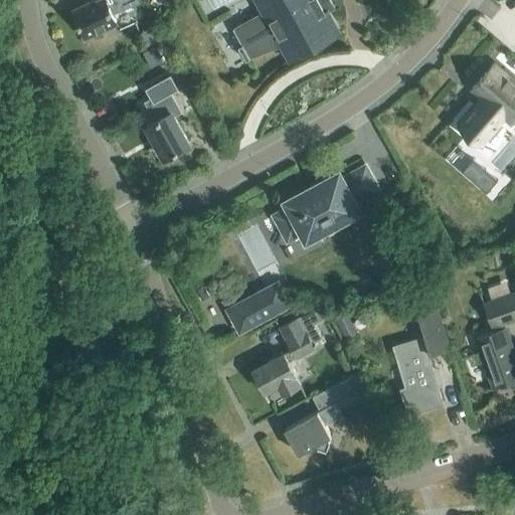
[(138,0),(95,0),(91,0),(71,9),(84,39),(102,31),(103,34),(115,29),(114,26),(118,25),(113,15),(140,3),(138,0)]
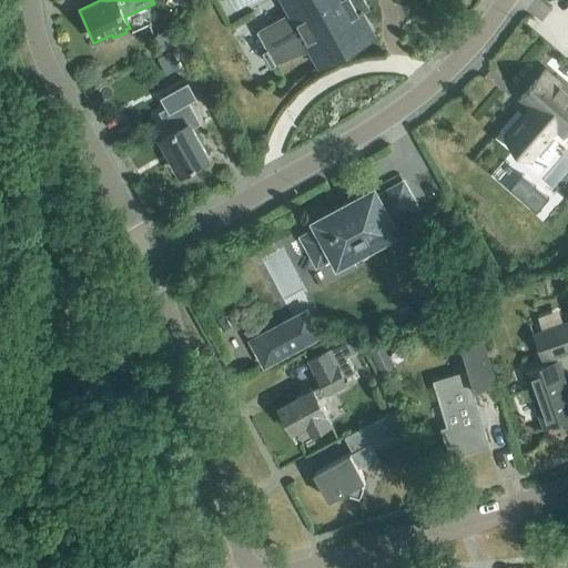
[(363,10),(367,8),(363,0),(285,0),(293,13),(257,33),(275,66),(308,52),(318,70),(377,36),(363,10)]
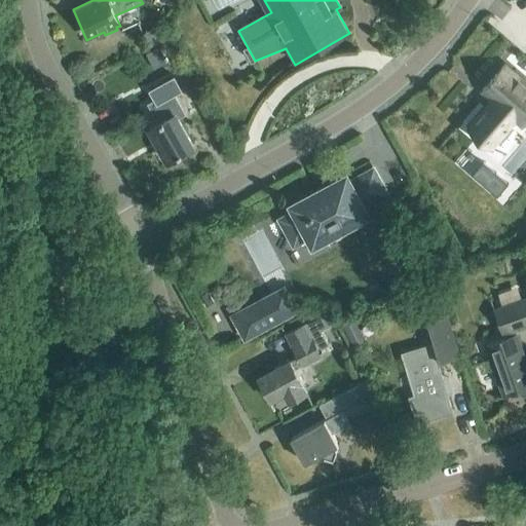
[(155,27),(141,34),(147,46),(161,39),(155,27)]
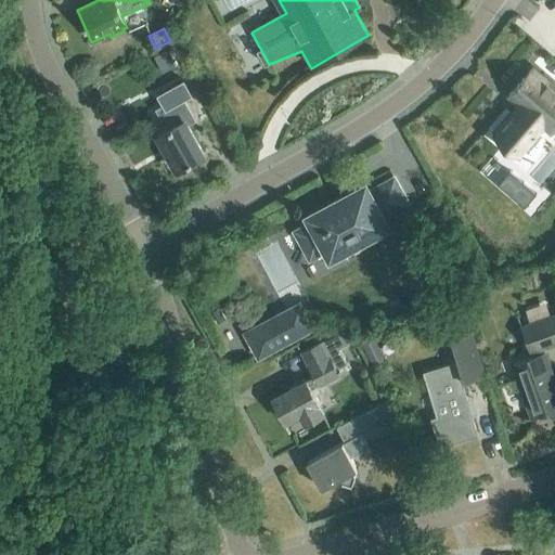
[(159,72),(172,65),(165,50),(152,56),(159,72)]
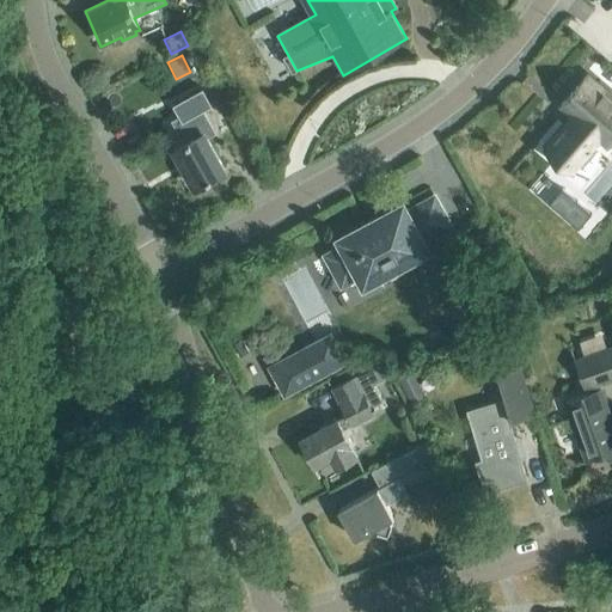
[(558,164),(568,152),(580,163),(599,140),(607,147),(611,141),(611,98),(586,77),(561,106),(574,118),(545,152),(558,164)]
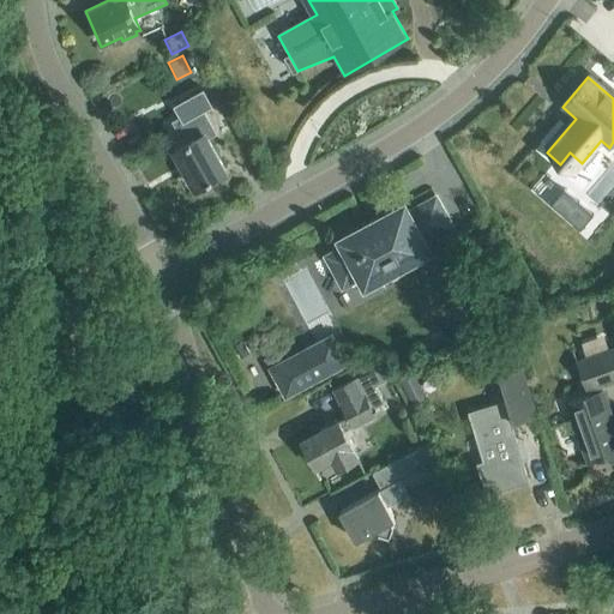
[(203,89),(174,106),(181,121),(179,124),(188,142),(174,150),(196,188),(199,187),(202,188),(210,184),(210,181),(226,173),(205,136),(211,132),(200,114),(214,107),(203,89)]
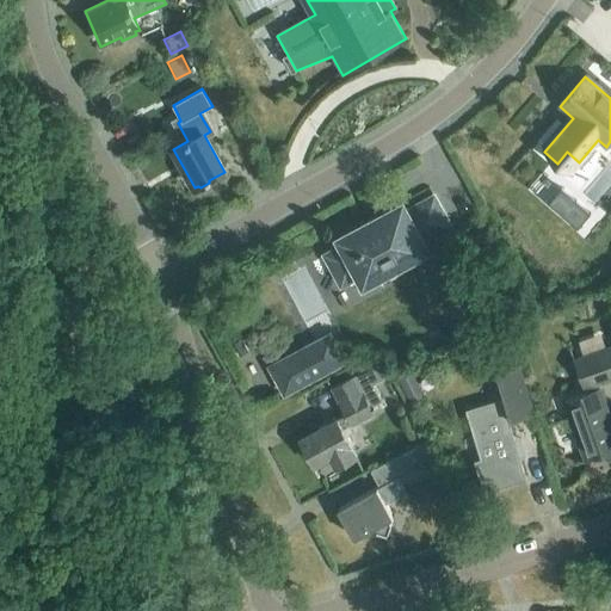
[(455,227),(436,192),(408,207),(403,198),(333,236),(338,245),(321,254),(340,289),(357,279),(362,289),(432,251),(427,241),(455,227)]
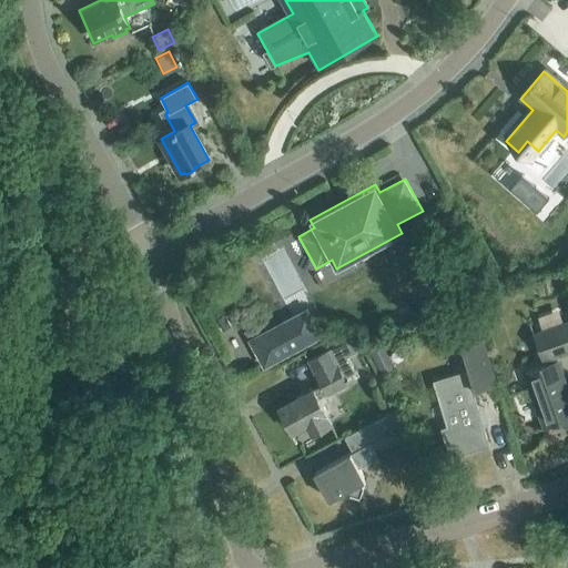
[(222,332),(230,328),(223,317),(216,321),(222,332)]
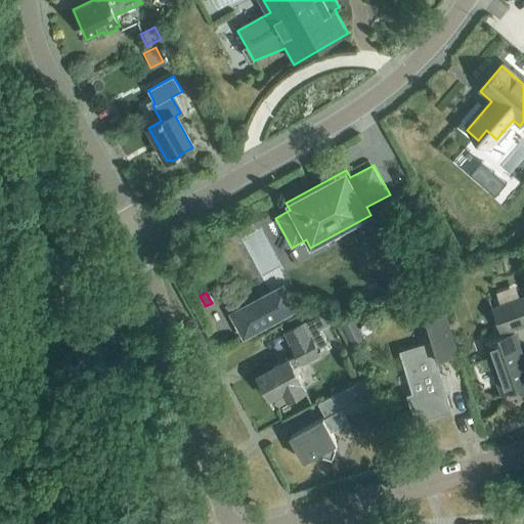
[(296,310),(288,295),(270,304),(267,298),(230,317),(242,340),(296,310)]
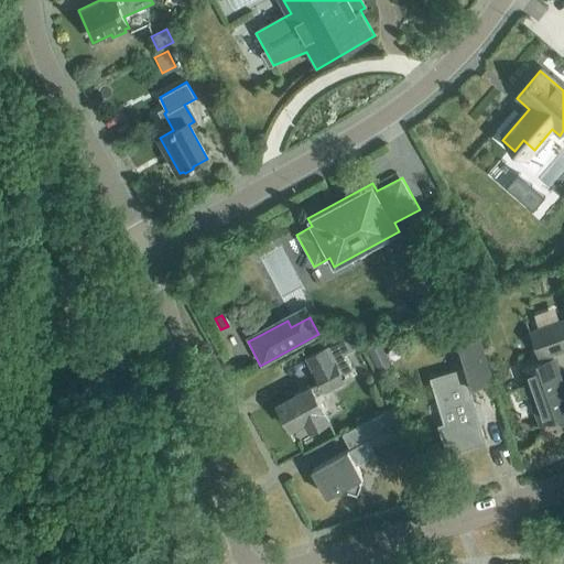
[(484,442),(468,390),(495,382),(475,317),(452,325),(465,369),(431,379),(445,424),(440,426),(445,446),(461,442),(463,448),(484,442)]
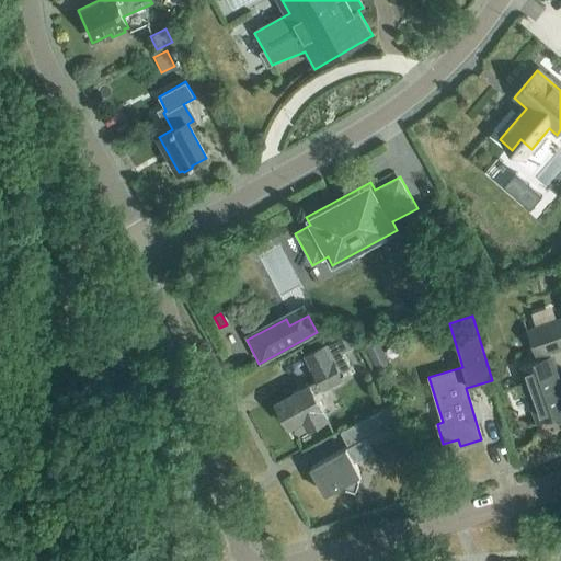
[(536,356),(560,346),(560,319),(527,331),(536,356)]
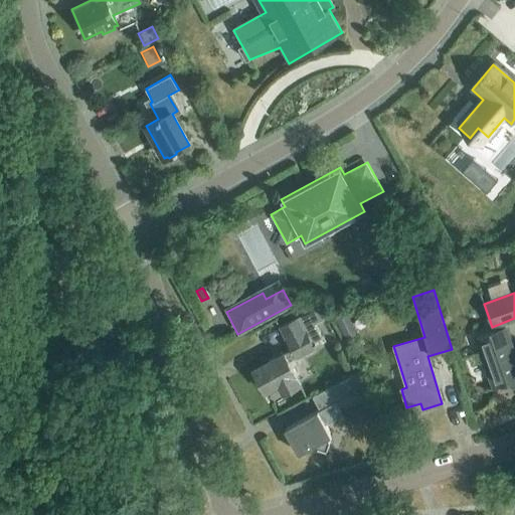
[(296,359),(316,348),(314,343),(323,338),(315,325),(324,319),(317,308),(279,328),(291,349),(284,353),(252,370),(265,392),(278,385),(283,393),(300,384),(289,362),(296,358),(296,359)]
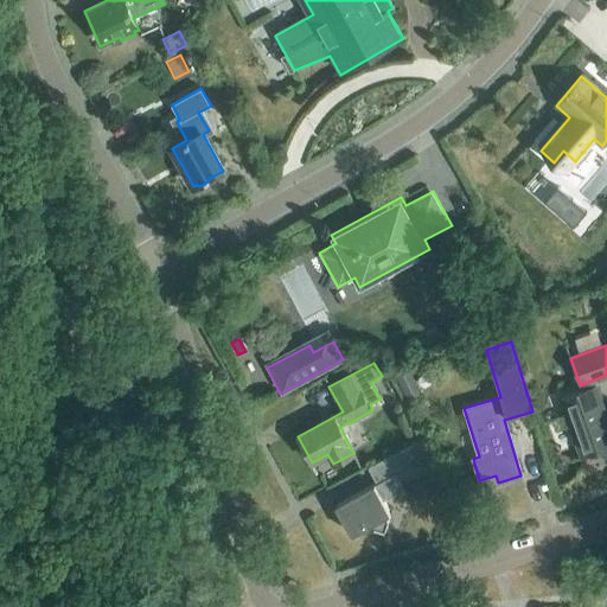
[(606,447),(606,421),(595,387),(561,398),(566,414),(551,420),(554,426),(568,421),(581,458),(606,447)]
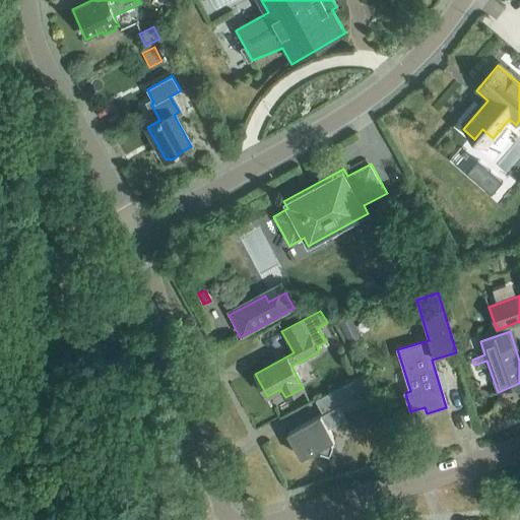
[(329,456),(333,440),(328,429),(345,419),(340,411),(371,394),(361,376),(316,400),(323,414),(287,434),(301,458),(313,451),(329,456)]
